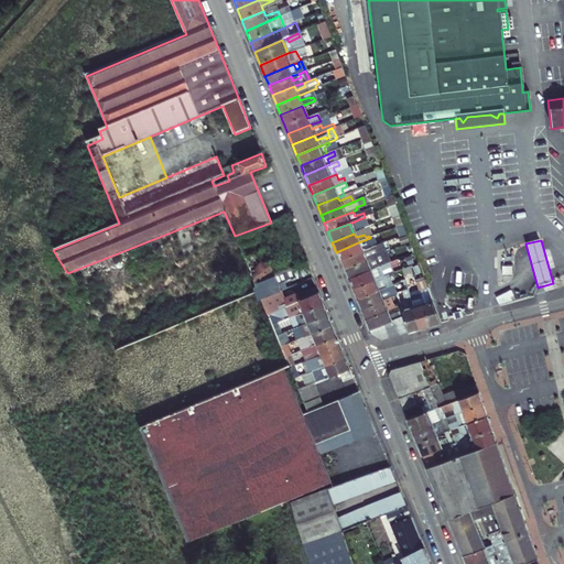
[(358,242),(336,252),(339,261),(361,252),(368,250),(366,245),(359,247),(358,242)]
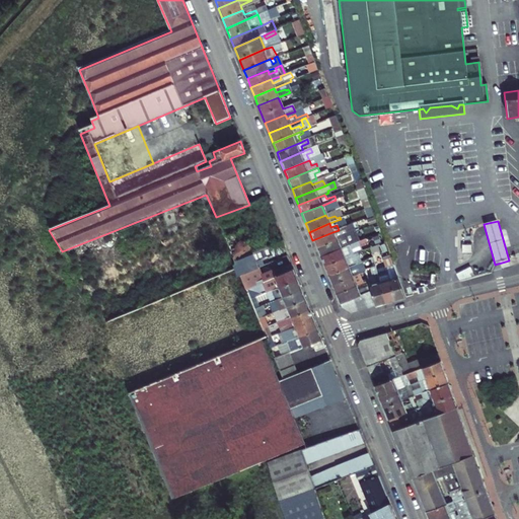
[(379,234),(376,225),(371,227),(374,236),(379,234)]
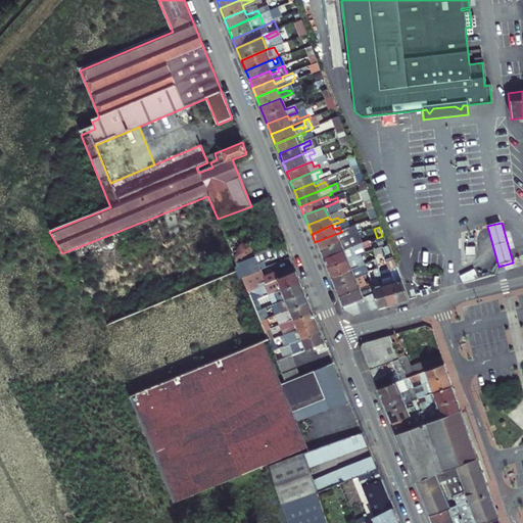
[(335,234),(315,242),(319,251),(339,243),(345,241),(343,236),(337,238),(335,234)]
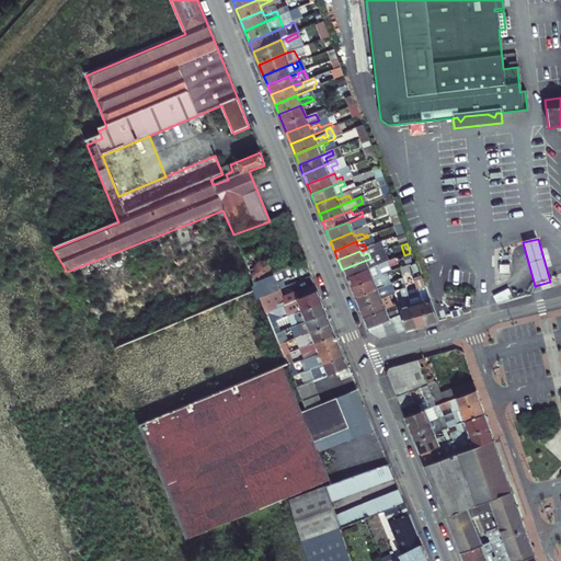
[(414,263),(410,253),(404,255),(409,265),(414,263)]
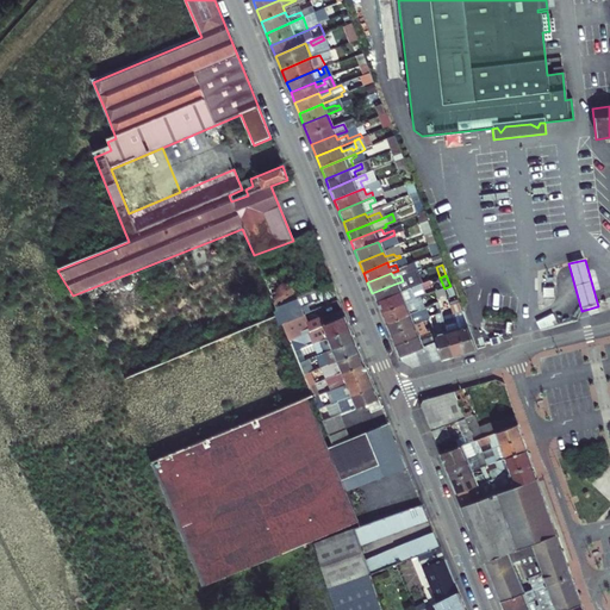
[(408,282),(410,290),(412,288),(417,287),(414,280),(408,282)]
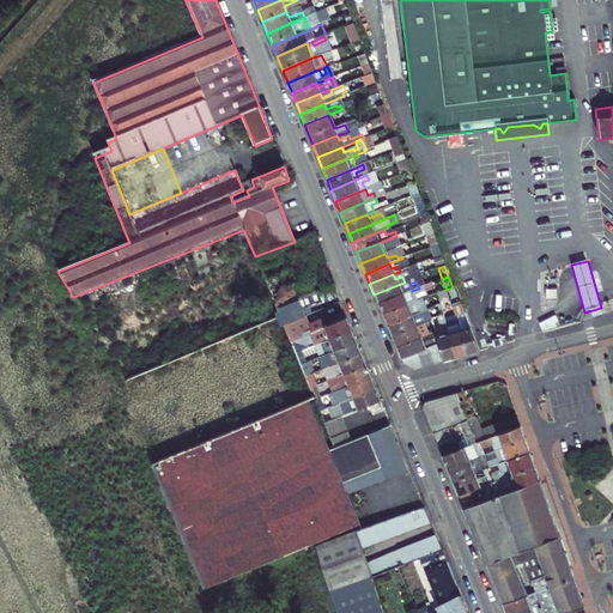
[(398,285),(374,295),(377,305),(401,296),(410,292),(407,287),(400,290),(398,285)]
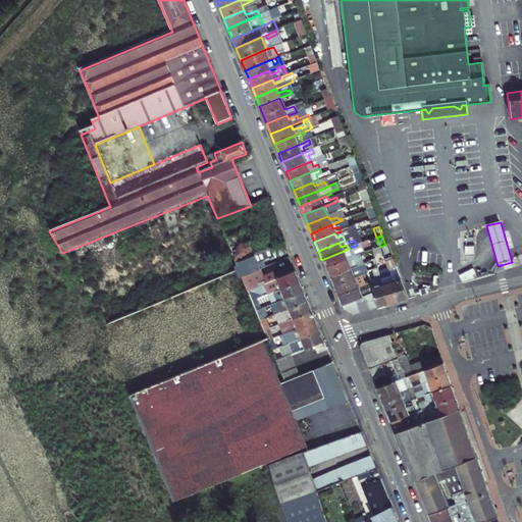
[(342,252),(321,260),(325,269),(346,261),(351,259),(349,253),(343,255),(342,252)]
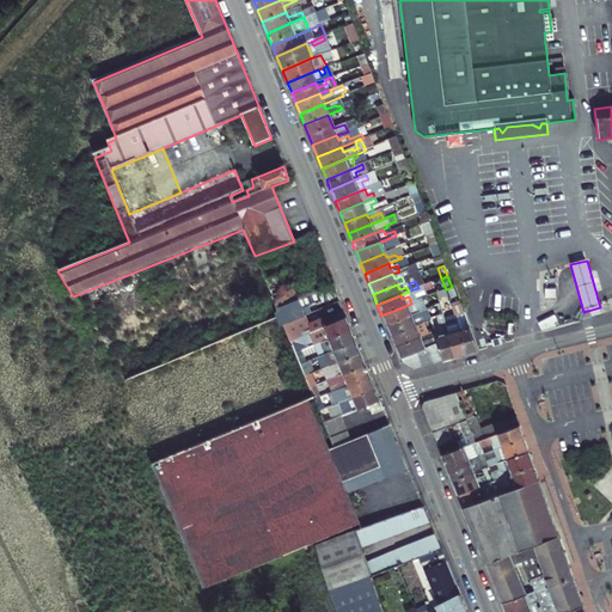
[(283,326),(304,318),(297,301),(275,310),(283,326)]
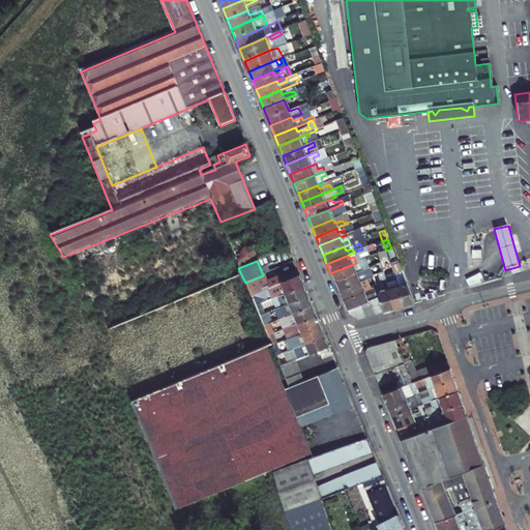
[(245,283),(252,295),(298,276),(293,263),(263,275),(245,283)]
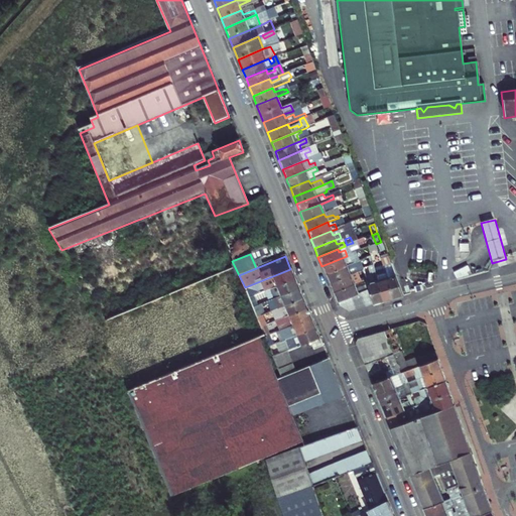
[(321,266),(326,275),(346,268),(342,258),(321,266)]
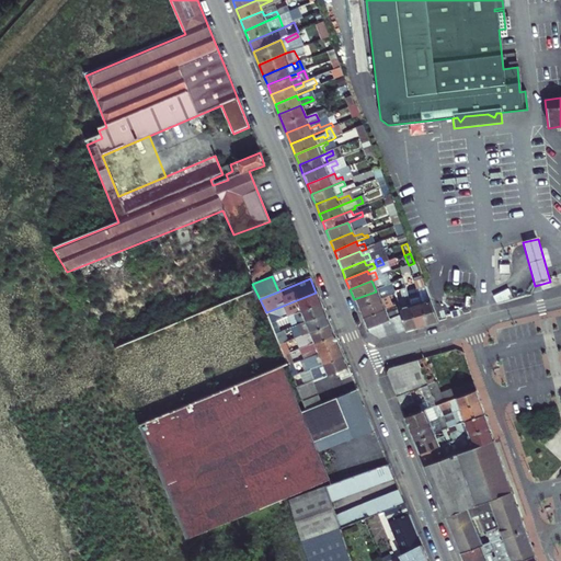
[(414,290),(416,297),(420,304),(426,327),(434,324),(437,323),(423,287),(414,290)]
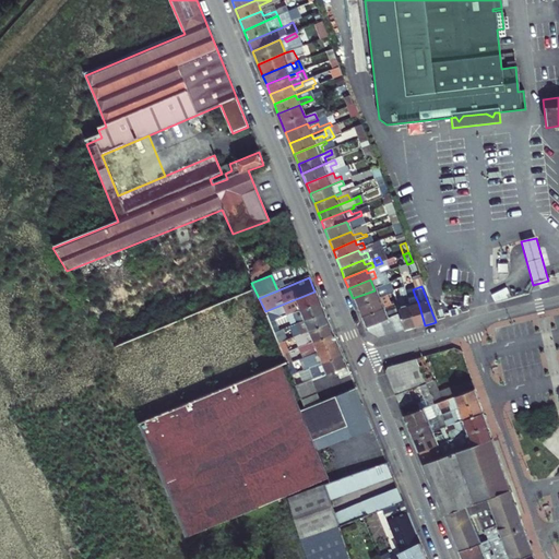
[(353,298),(356,308),(379,299),(383,298),(392,295),(391,290),(378,296),(375,290),(353,298)]
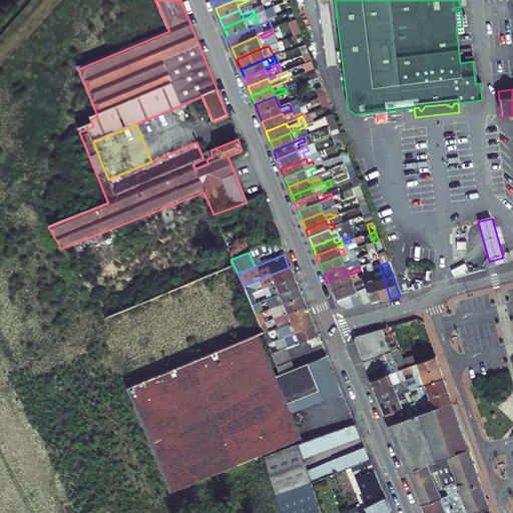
[(372,273),(374,281),(384,278),(381,272),(377,273),(375,267),(370,268),(372,273)]
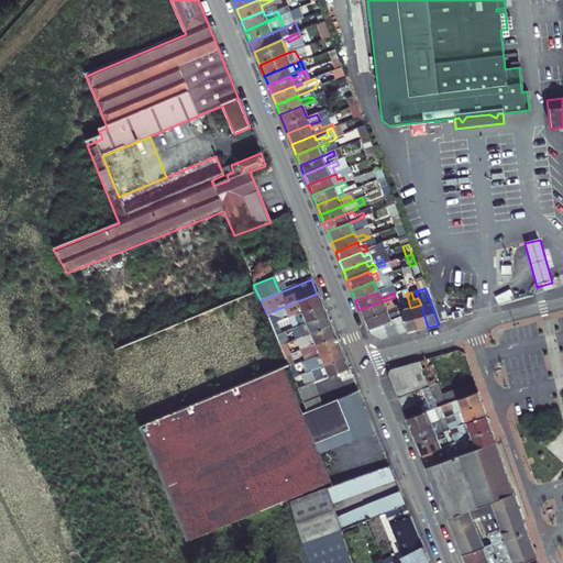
[(267,313),(272,326),(322,305),(320,299),(317,294),(267,313)]
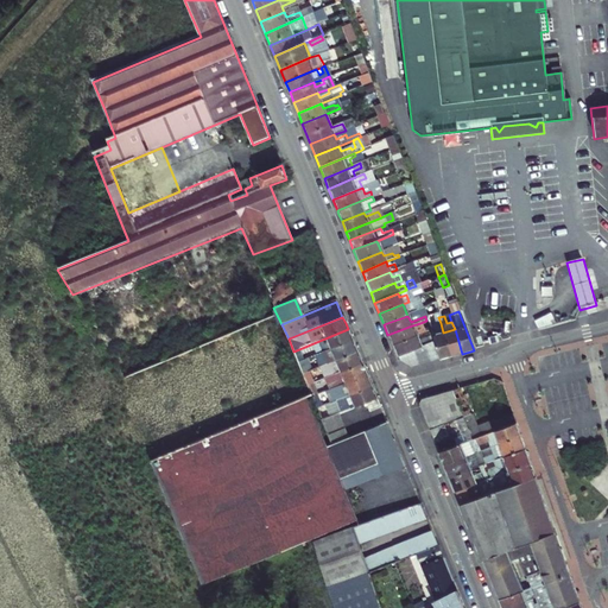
[(412,325),(387,335),(392,347),(417,337),(422,335),(417,324),(412,325)]
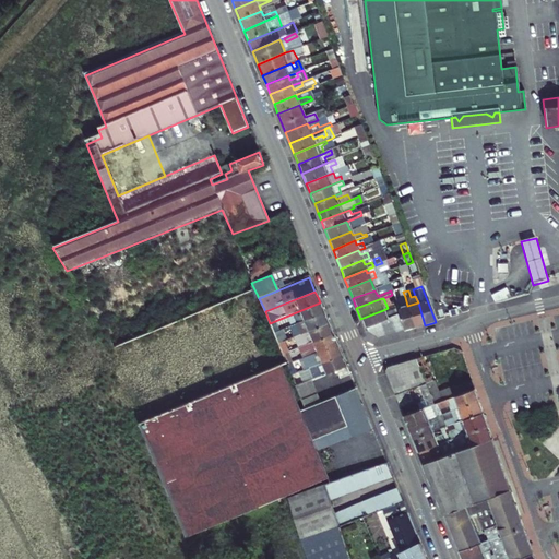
[(274,334),(324,313),(320,302),(270,323),(274,334)]
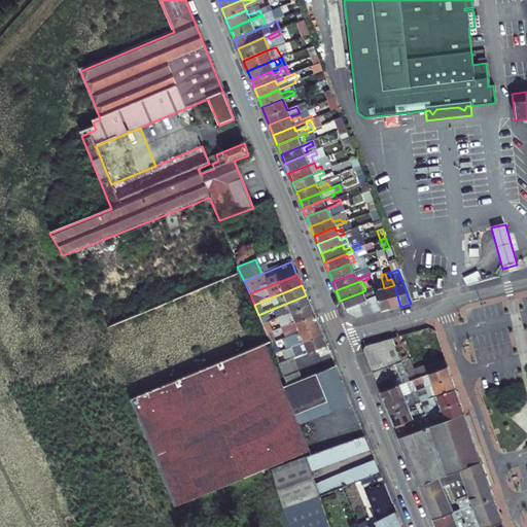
[(394,285),(384,288),(391,309),(400,307),(394,285)]
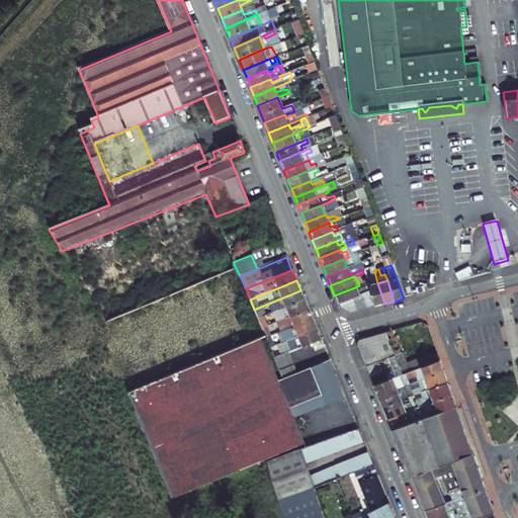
[(384,304),(377,283),(367,286),(369,292),(374,308),(384,304)]
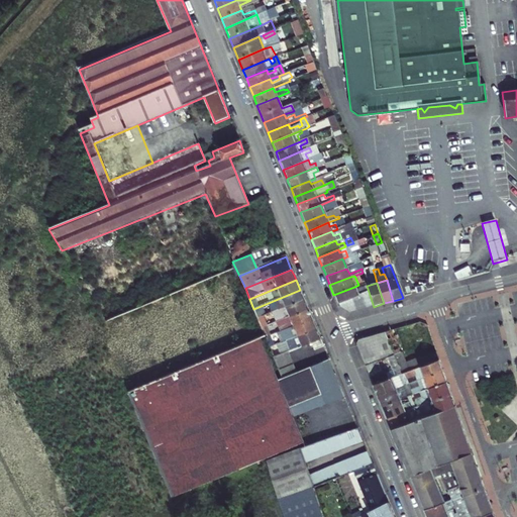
[(333,295),(337,304),(358,297),(354,287),(333,295)]
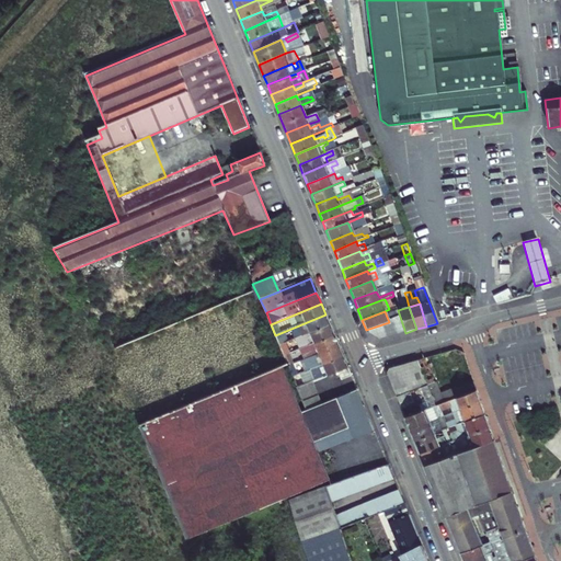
[(282,345),(301,338),(330,325),(325,315),(275,335),(279,346),(282,345)]
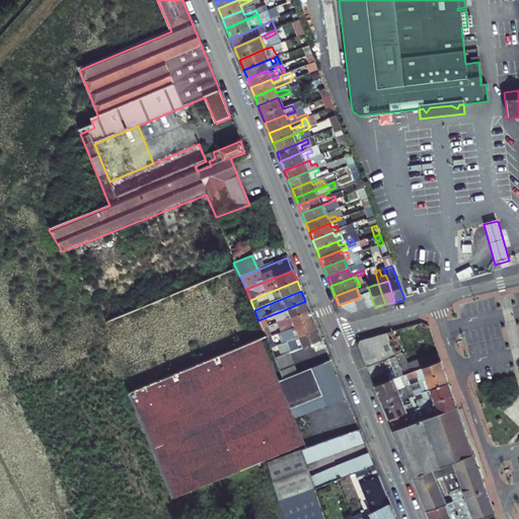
[(339,305),(342,312),(343,314),(347,316),(375,308),(370,293),(360,298),(339,305)]
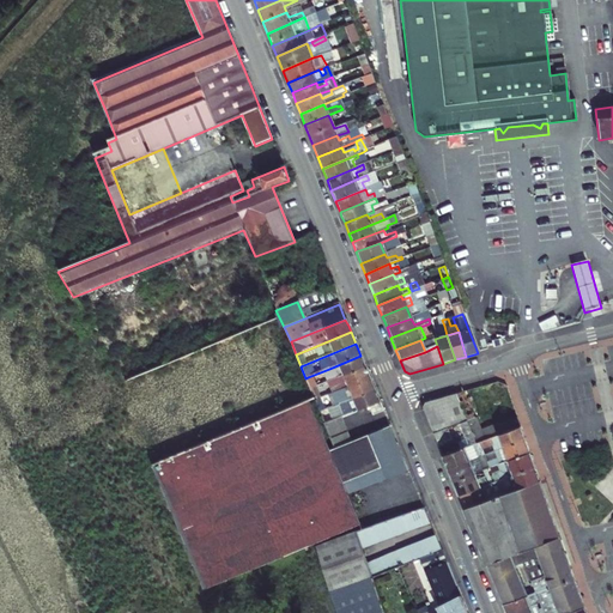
[(329,369),(334,380),(365,368),(360,356),(329,369)]
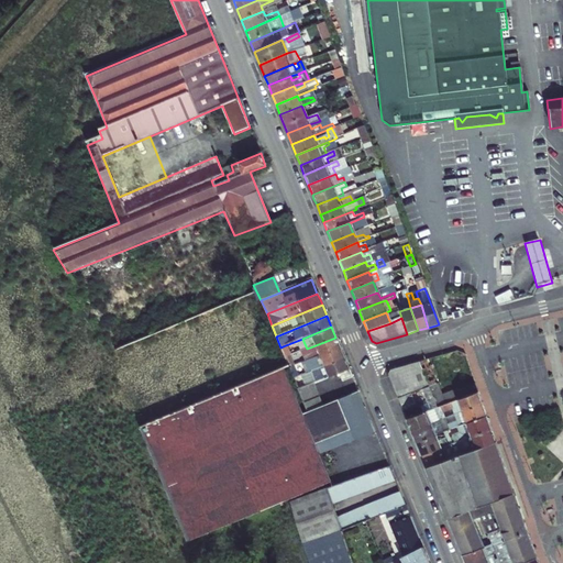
[(302,354),(306,363),(340,349),(335,338),(307,349),(287,357),(285,357),(286,367),(287,370),(291,368),(288,360),(302,354)]
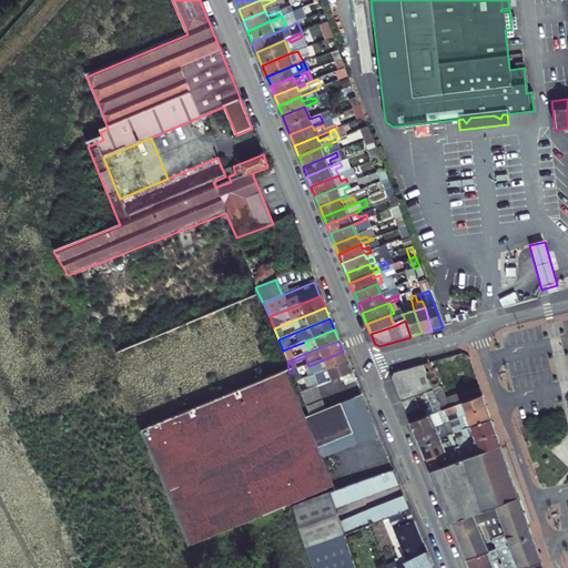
[(343,352),(308,366),(313,376),(347,362),(343,352)]
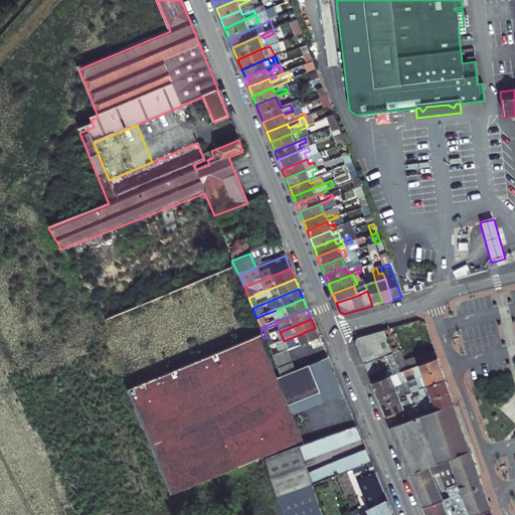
[(382,328),(388,344),(390,351),(394,350),(386,327),(382,328)]
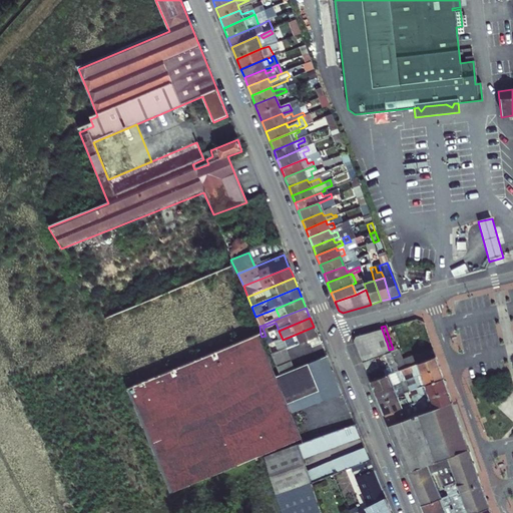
[(314,327),(283,340),(279,341),(282,348),(273,351),(270,345),(266,347),(270,357),(290,348),(308,342),(318,338),(314,327)]
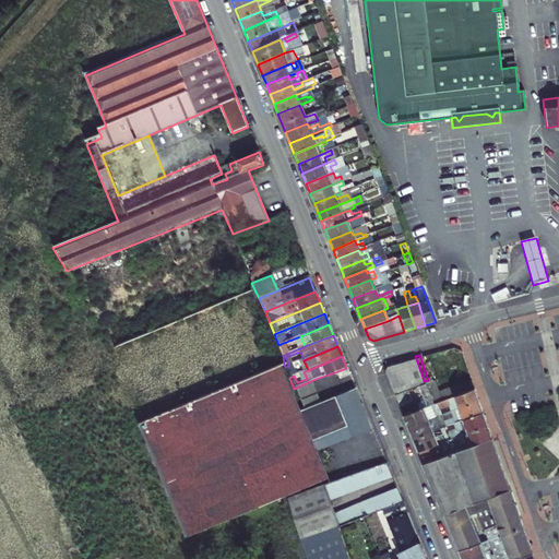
[(415,356),(406,358),(414,377),(421,373),(415,356)]
